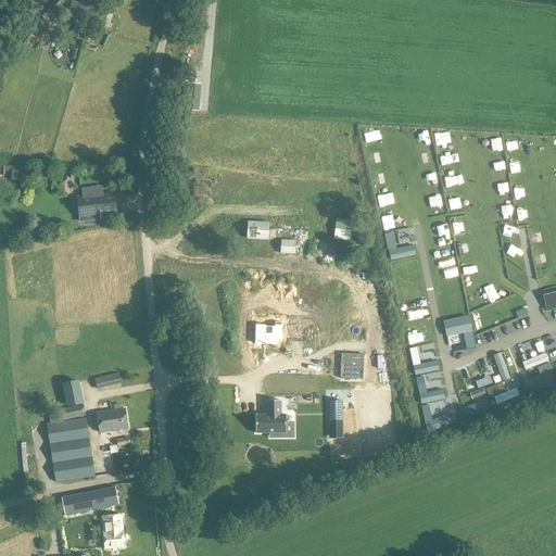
[(96,22),(99,10),(72,3),(68,15),(74,17),(73,22),(80,24),(81,20),(87,21),(88,20),(96,22)]
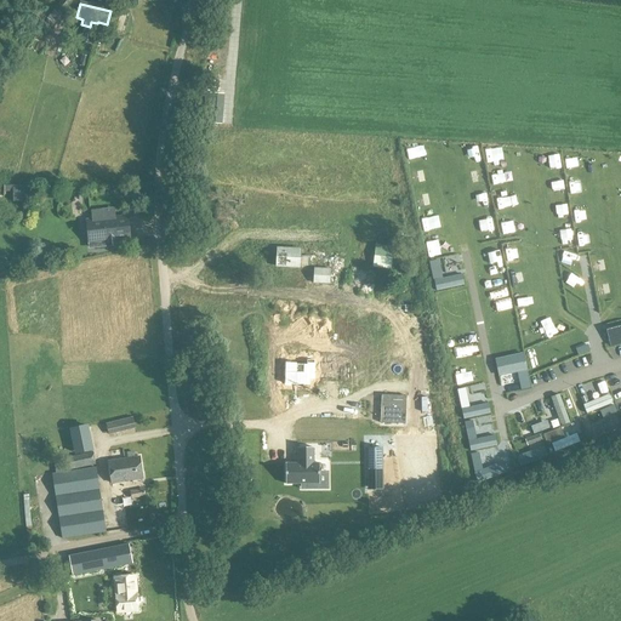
[(118,29),(124,9),(117,6),(110,27),(118,29)]
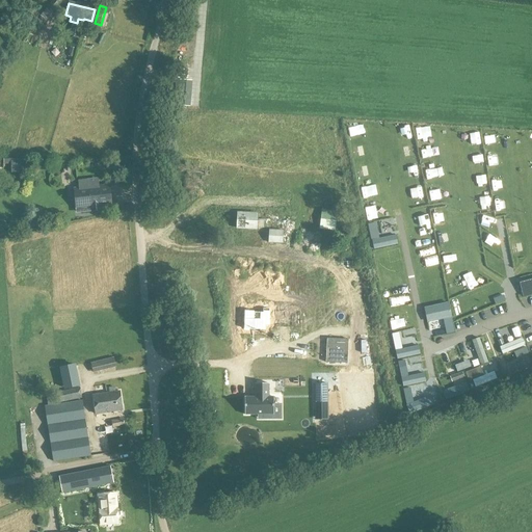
[(79,182),(79,187),(73,188),(75,208),(90,207),(91,211),(100,210),(100,206),(108,205),(106,186),(95,187),(95,180),(79,182)]
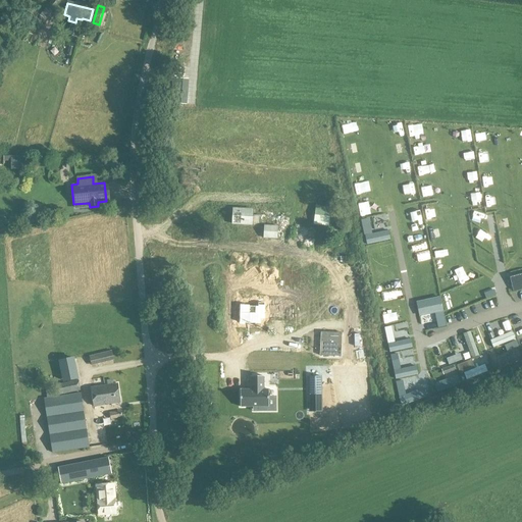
[(310,219),(325,221),(327,203),(313,201),(310,219)]
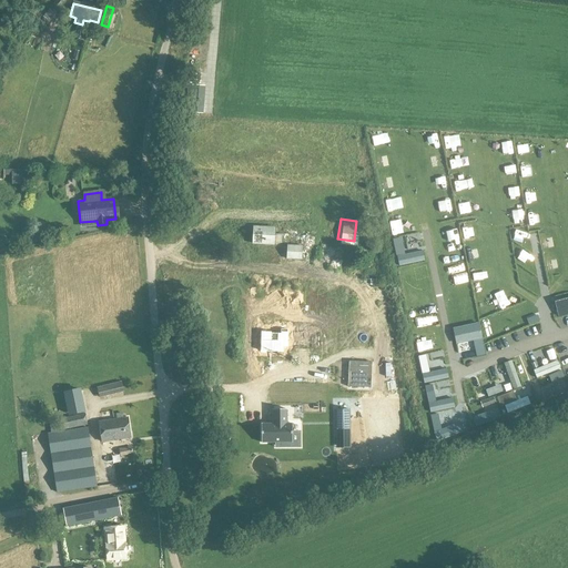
[(293,257),(294,257),(295,239),(283,239),(276,237),(276,239),(265,239),(264,256),(276,257),(276,270),(293,271),(293,257)]
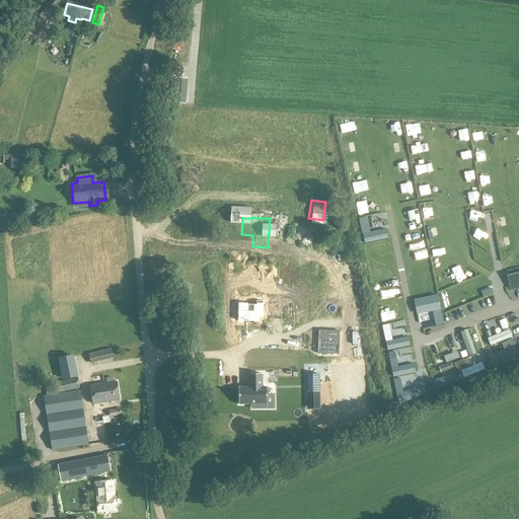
[(272,219),(271,236),(300,236),(300,219),(272,219)]
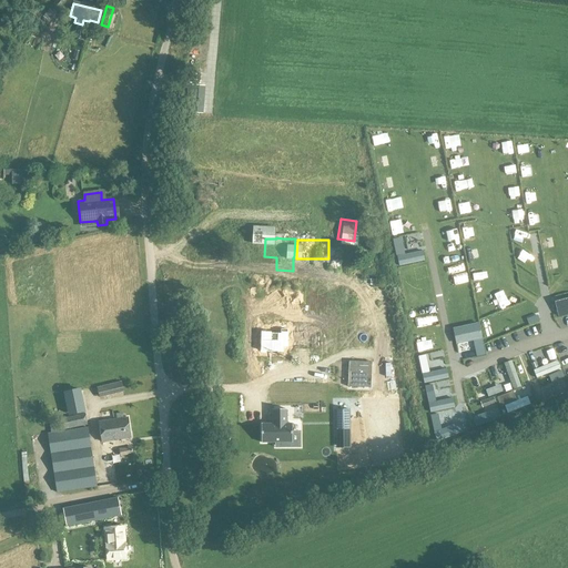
[(567,296),(554,301),(558,317),(567,314),(567,296)]
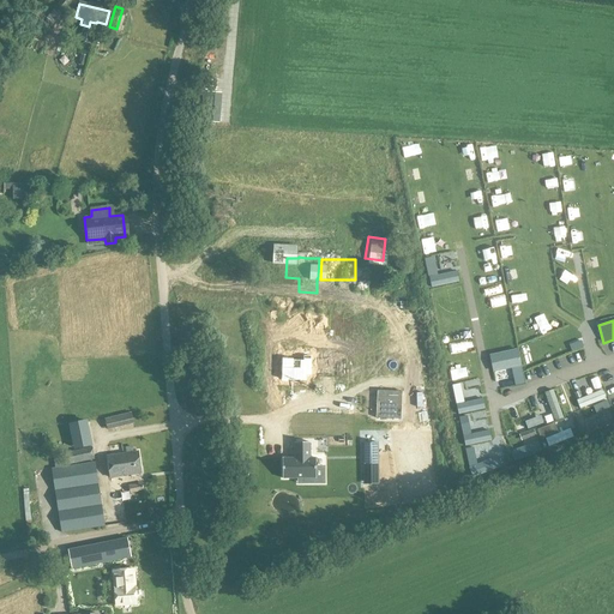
[(511,368),(519,367),(521,367),(517,350),(489,356),(493,373),(511,368)]
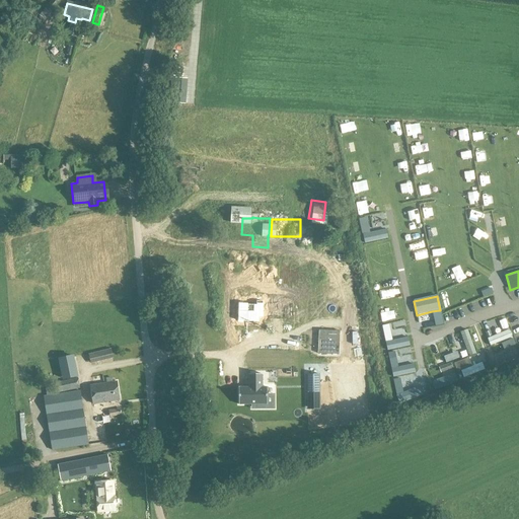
[(239,304),(239,319),(261,319),(261,315),(282,315),(282,300),(256,300),(256,304),(239,304)]
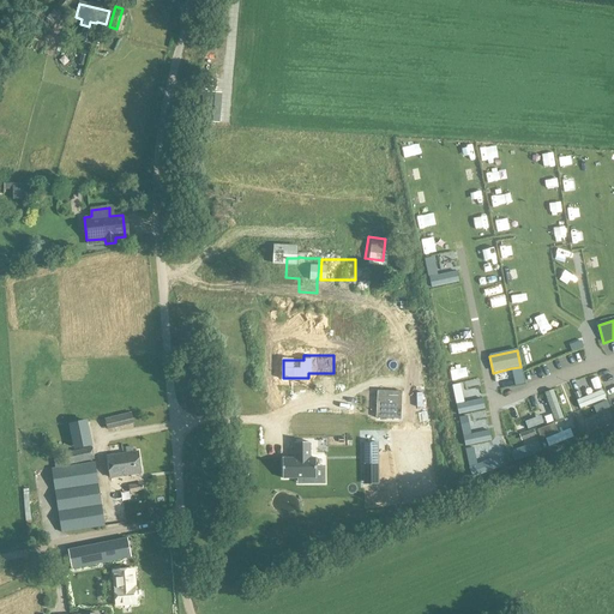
[(378,391),(378,413),(402,413),(402,391),(378,391)]
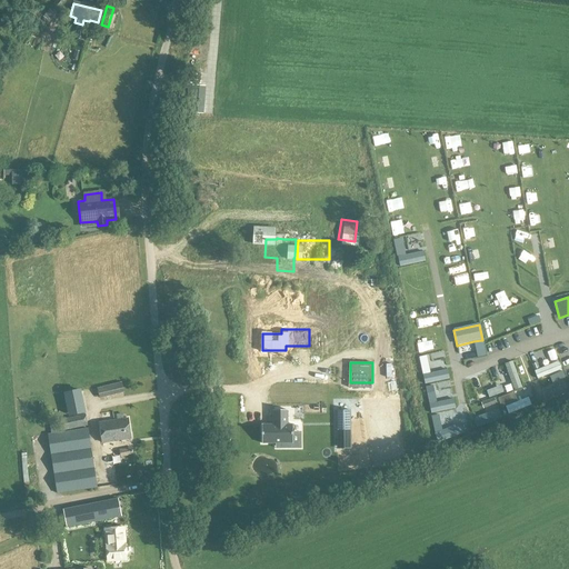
[(100,399),(123,392),(121,381),(97,388),(100,399)]
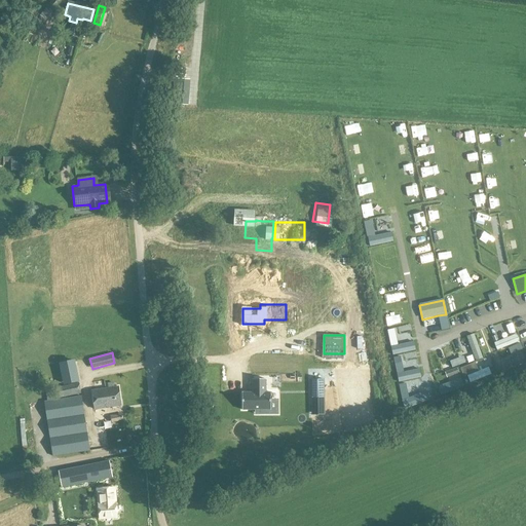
[(79,381),(75,360),(59,364),(63,385),(79,381)]
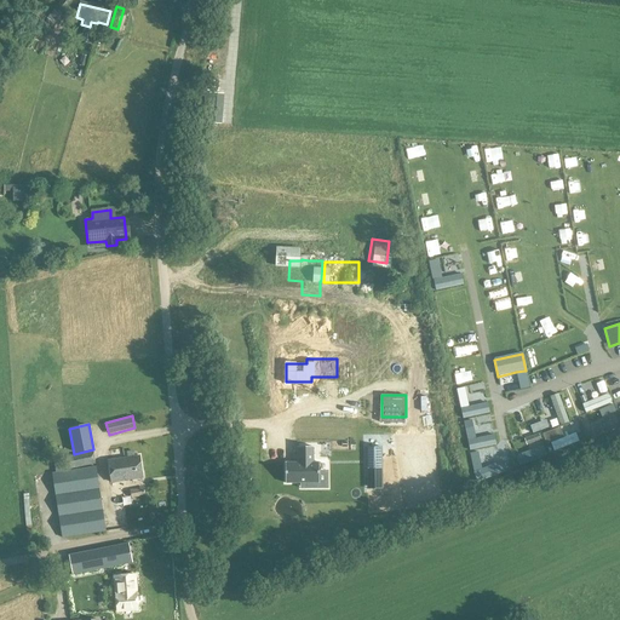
[(475,440),(468,441),(469,451),(495,445),(494,435),(475,440)]
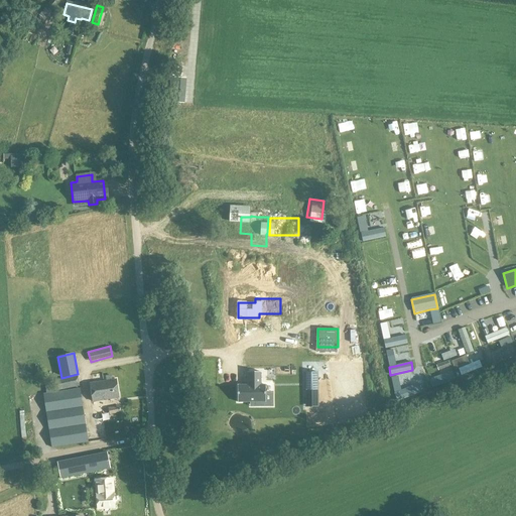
[(431,388),(455,379),(452,371),(428,380),(431,388)]
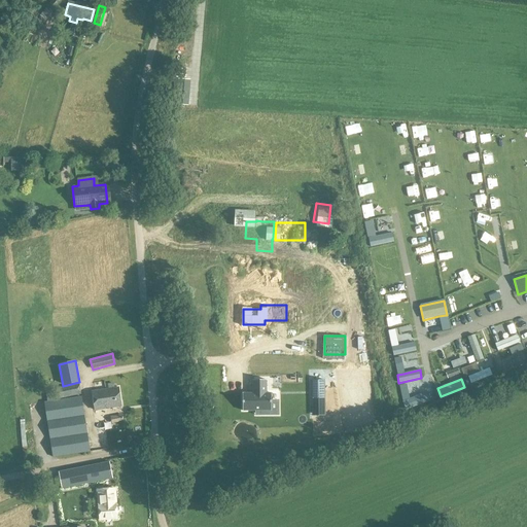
[(252,393),(242,393),(242,411),(260,411),(260,415),(270,415),(270,411),(271,411),(271,393),(266,393),(266,380),(252,380),(252,393)]
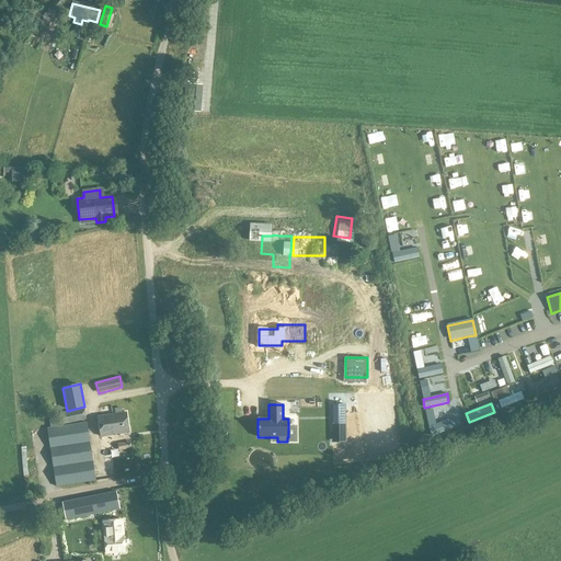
[(345,404),(332,404),(332,439),(332,442),(345,442),(345,439),(345,404)]
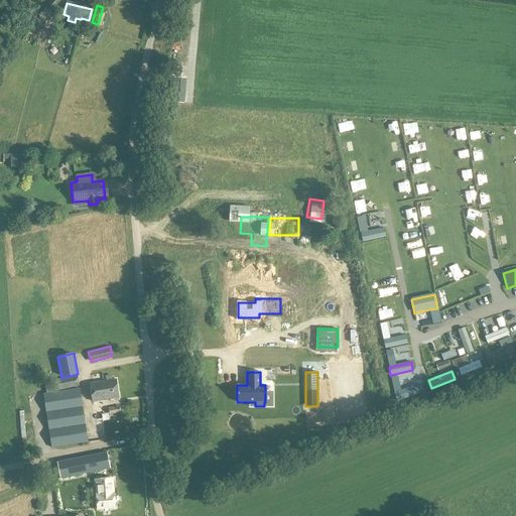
[(57,390),(80,386),(78,376),(55,380),(57,390)]
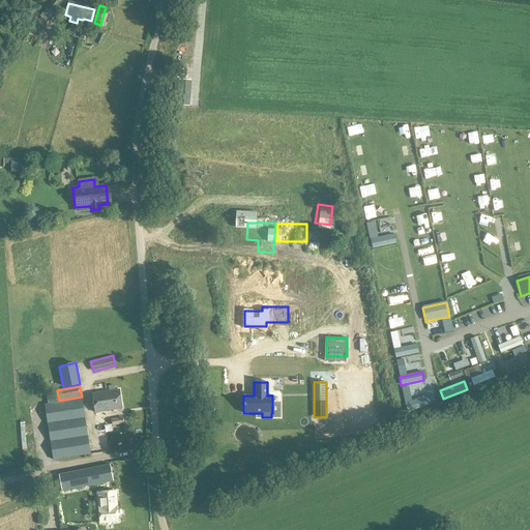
[(122,408),(119,389),(93,393),(96,412),(122,408)]
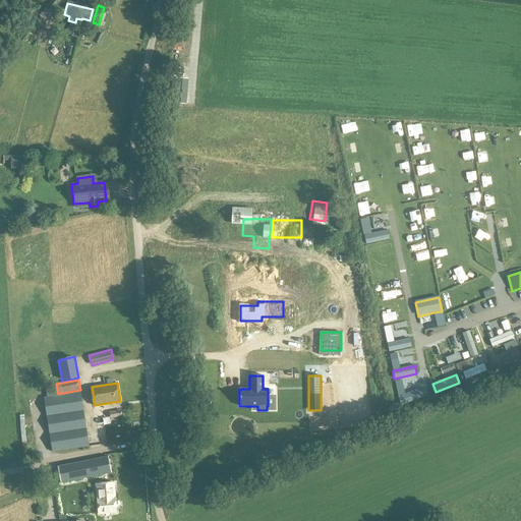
[(404,395),(398,397),(401,406),(425,396),(421,388),(404,395)]
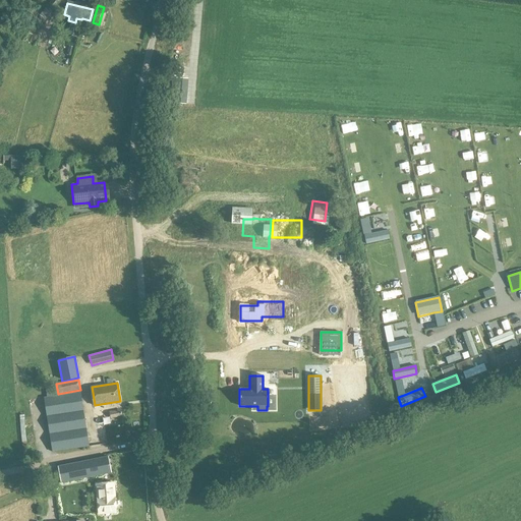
[(90,447),(80,393),(44,399),(52,452),(90,447)]
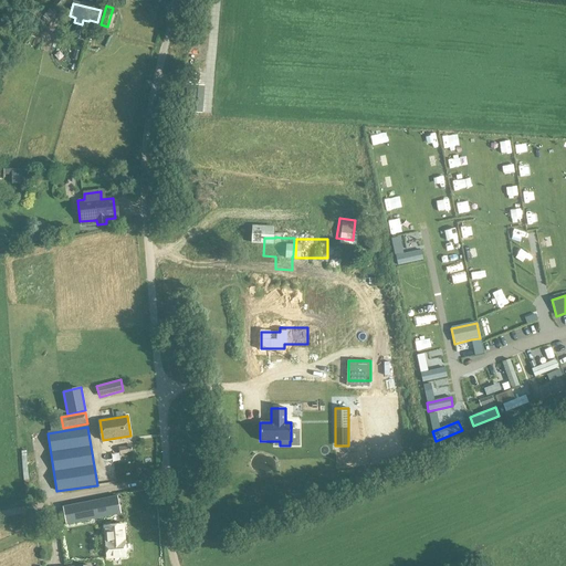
[(130,444),(118,448),(119,454),(133,452),(130,444)]
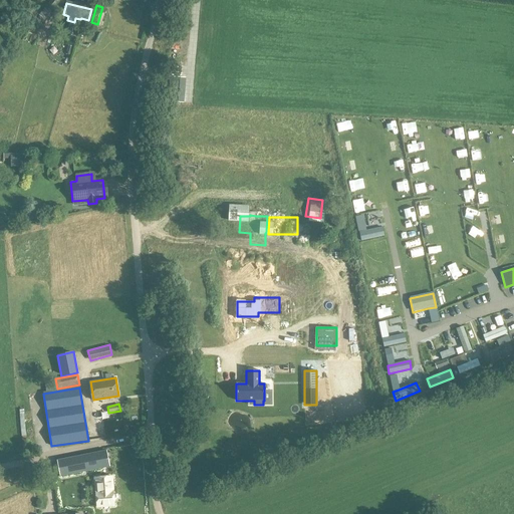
[(106,451),(57,460),(60,476),(109,466),(106,451)]
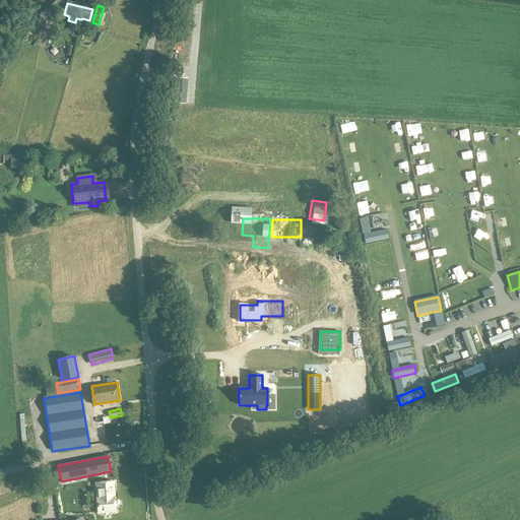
[(116,512),(115,497),(114,492),(116,491),(115,485),(113,484),(113,483),(96,484),(100,514),(116,512)]
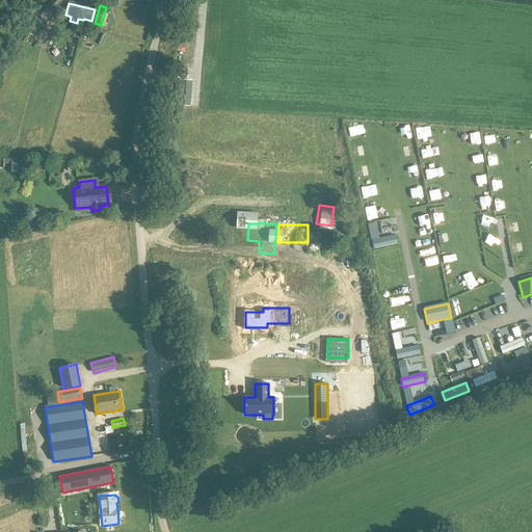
[(67,504),(58,505),(59,517),(68,517),(67,504)]
